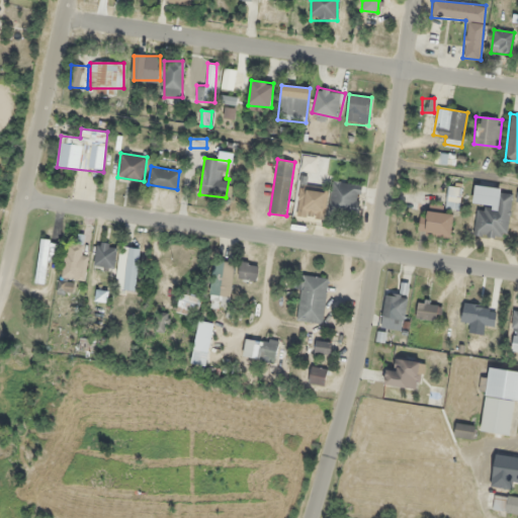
[(329,213),(357,217),(361,184),(332,181),(329,213)]
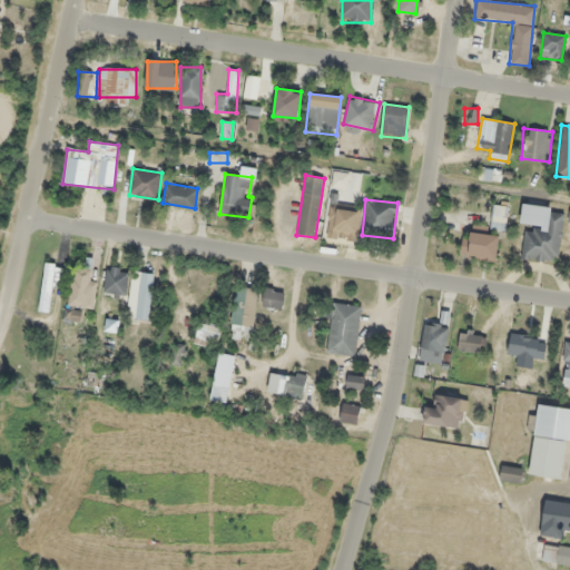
[(360,209),(331,206),(326,237),(356,241),(360,209)]
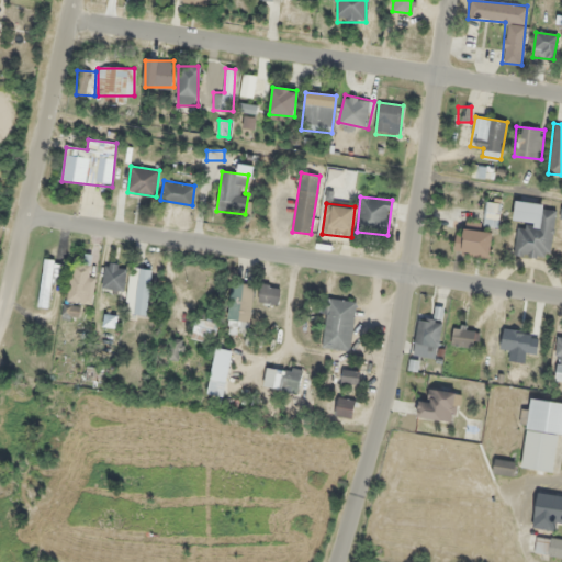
[(499,227),(499,203),(485,203),(485,227),(499,227)]
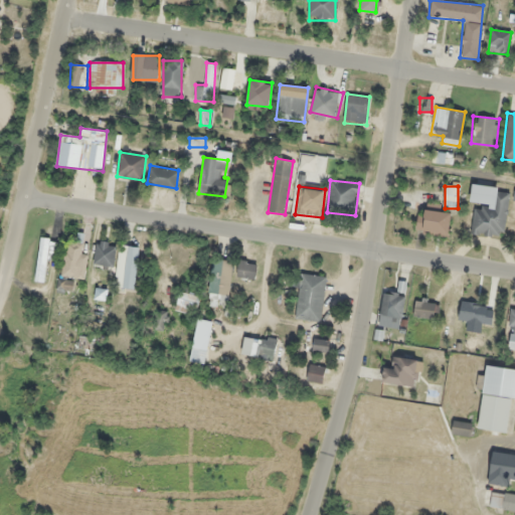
[(470,233),(504,237),(510,193),(492,191),(490,209),(473,207),(470,233)]
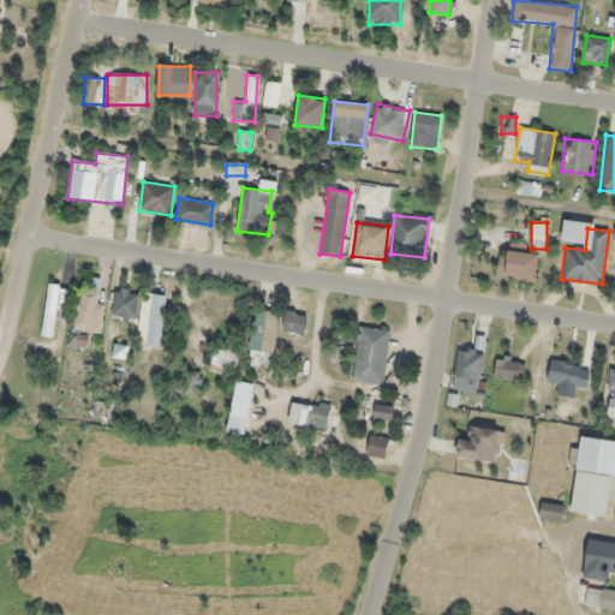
[(537,254),(525,252),(525,248),(500,245),(497,278),(536,281),(537,254)]
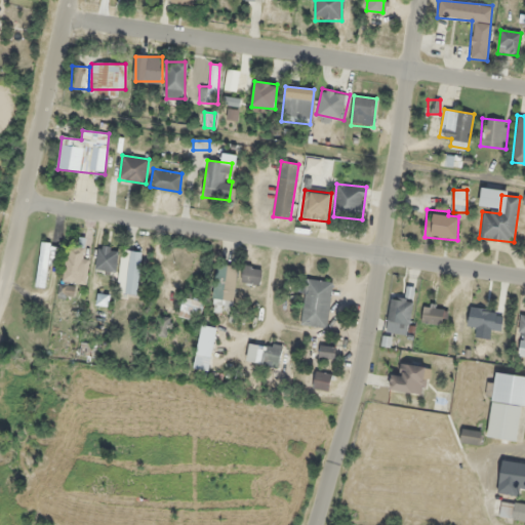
[(94,278),(114,280),(119,248),(99,245),(94,278)]
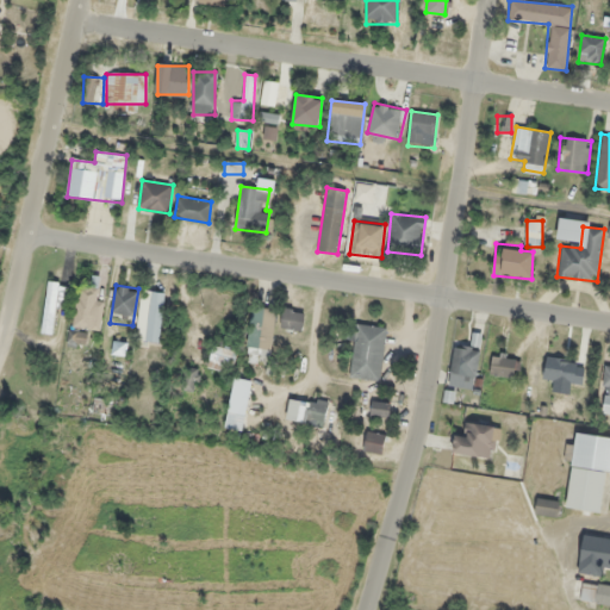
[(95,331),(103,291),(80,287),(73,327),(95,331)]
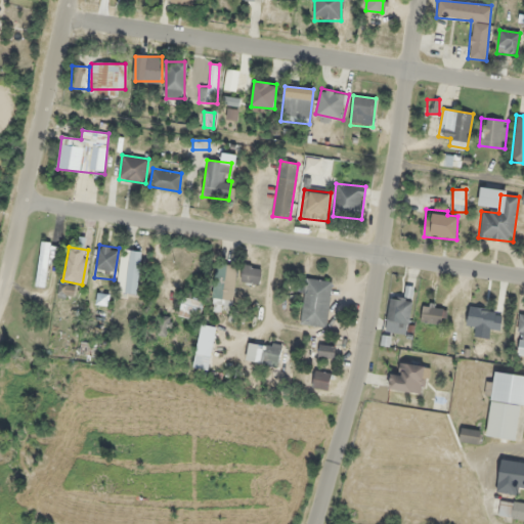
[(140,252),(121,250),(118,293),(137,294),(140,252)]
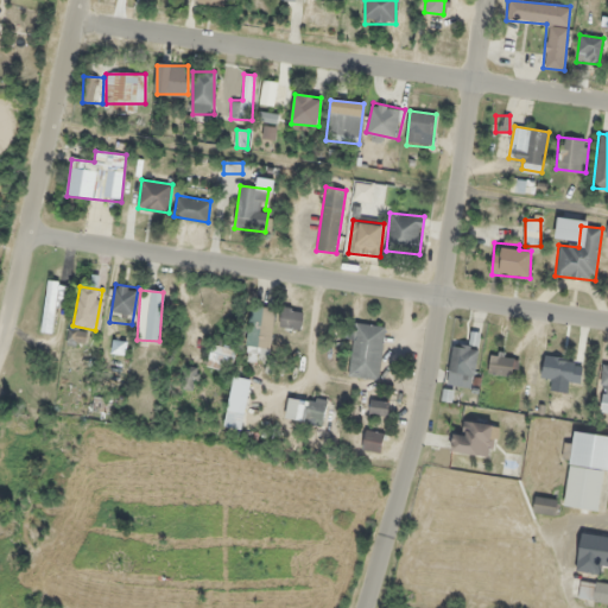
[(274,309),(252,305),(245,360),(268,362),(274,309)]
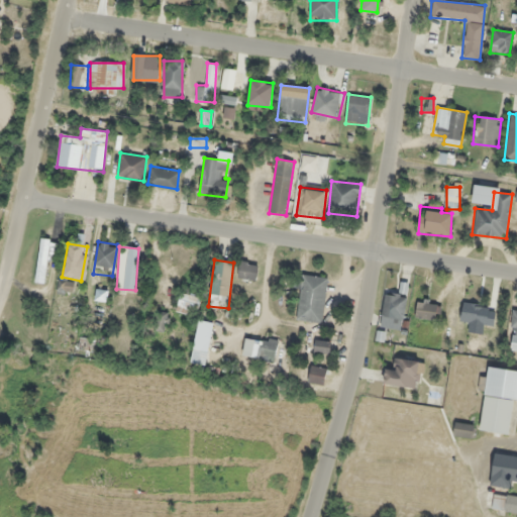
[(237,279),(255,281),(257,265),(239,262),(237,279)]
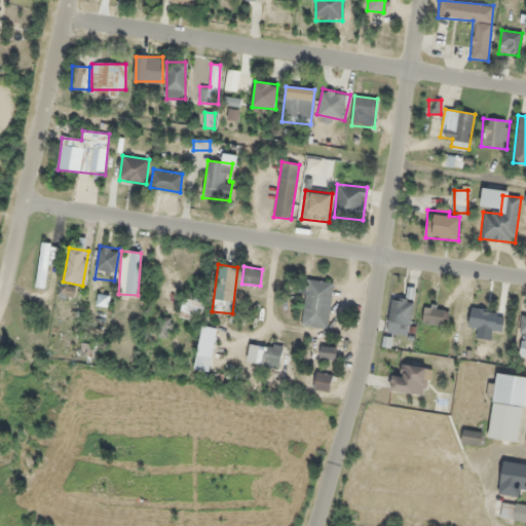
[(301,326),(327,329),(333,283),(307,279),(301,326)]
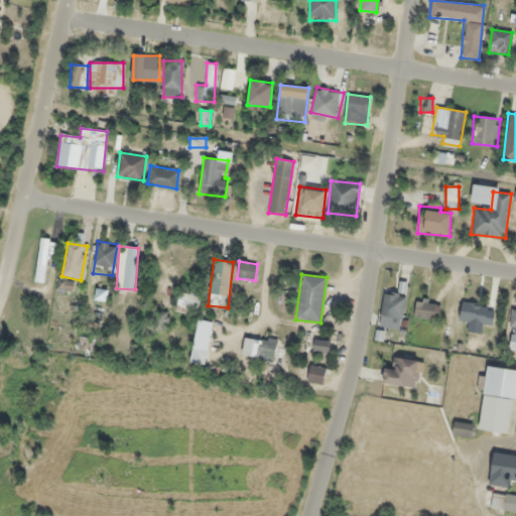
[(74,283),(59,280),(57,289),(73,291),(74,283)]
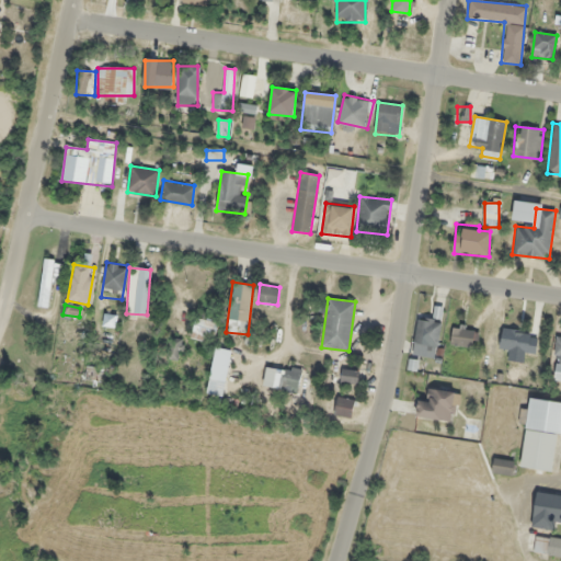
[(217,323),(196,317),(191,335),(212,342),(217,323)]
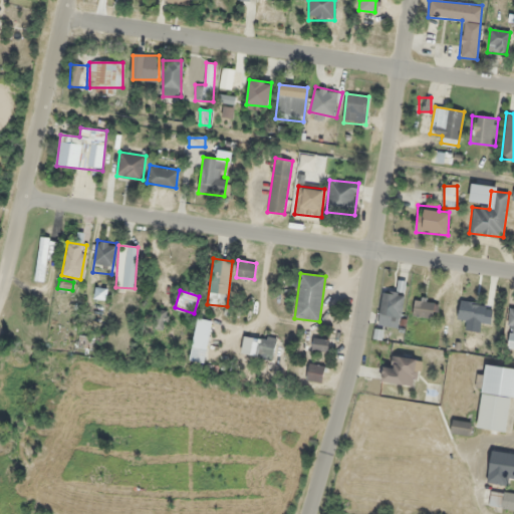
[(378,325),(401,326),(403,291),(381,290),(378,325)]
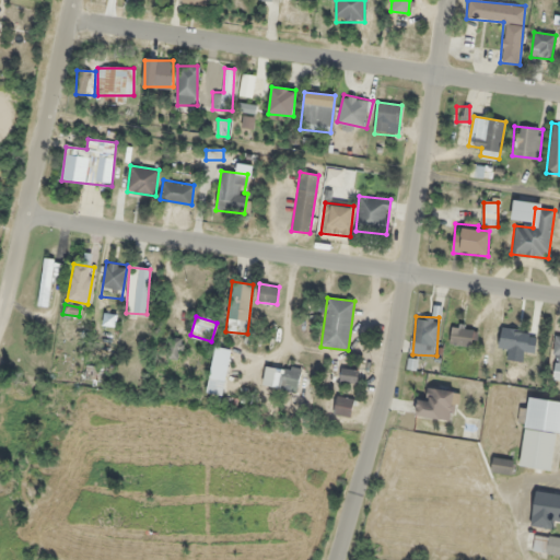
[(448,345),(474,347),(476,326),(451,324),(448,345)]
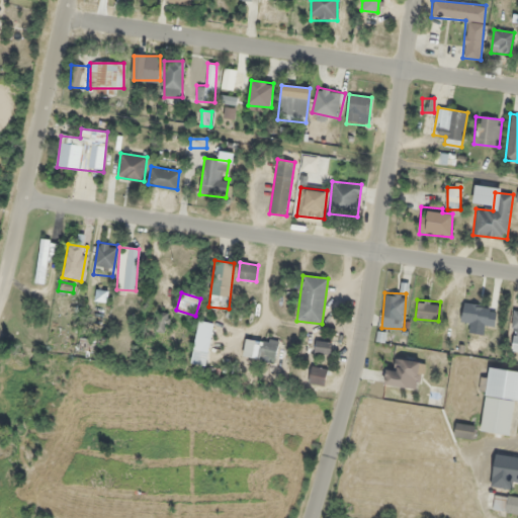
[(487,307),(456,307),(456,324),(487,324),(487,307)]
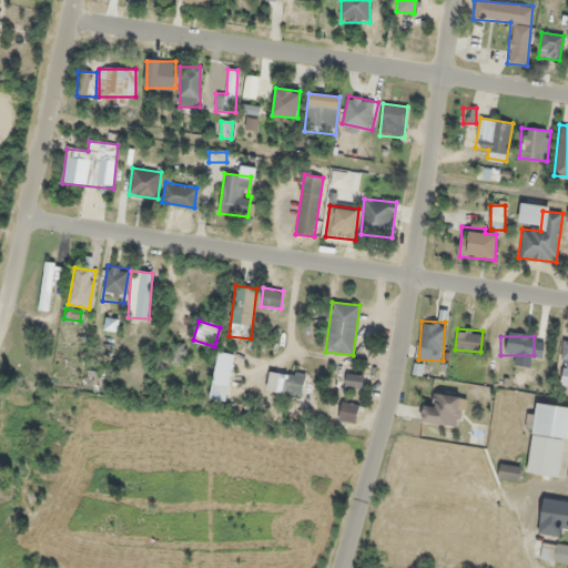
[(265,391),(301,396),(305,374),(270,368),(265,391)]
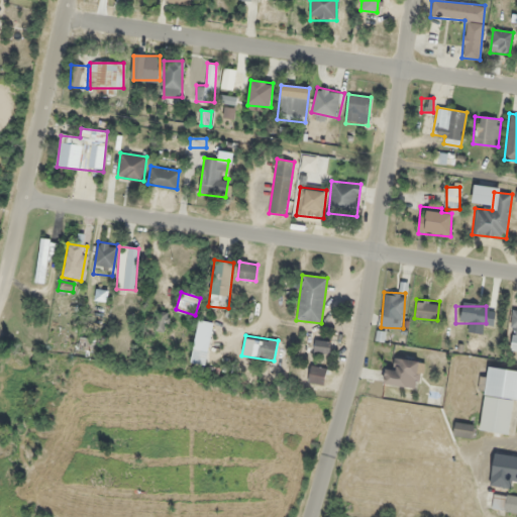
[(92,339),(78,337),(76,348),(91,351),(92,339)]
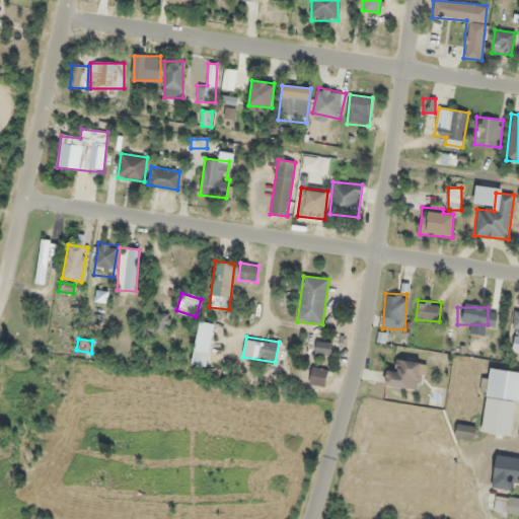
[(314,353),(329,356),(332,344),(316,341),(314,353)]
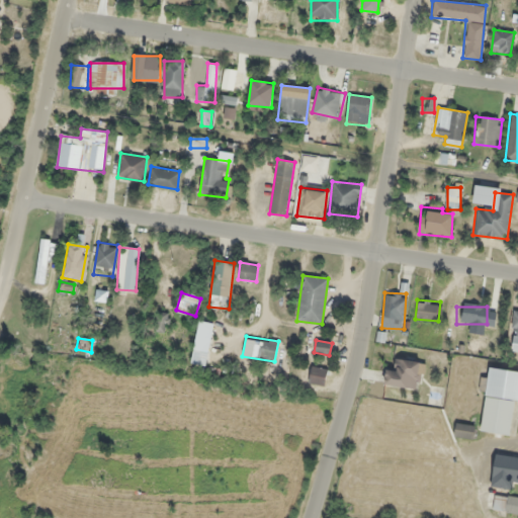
[(394,365),(387,364),(384,383),(418,389),(422,362),(395,359),(394,365)]
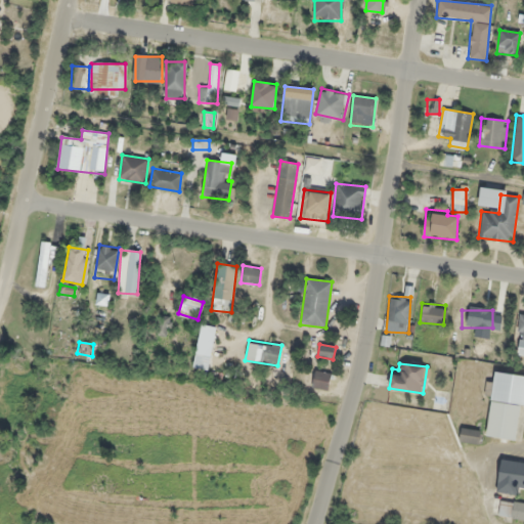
[(311,387),(328,391),(332,374),(315,369),(311,387)]
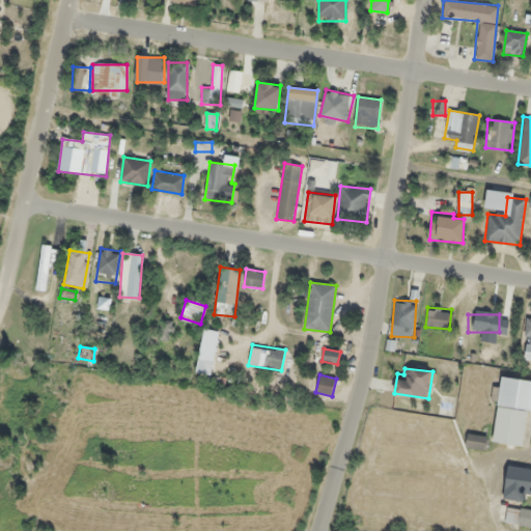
[(523,446),(527,411),(530,411),(530,380),(500,376),(492,442),(523,446)]
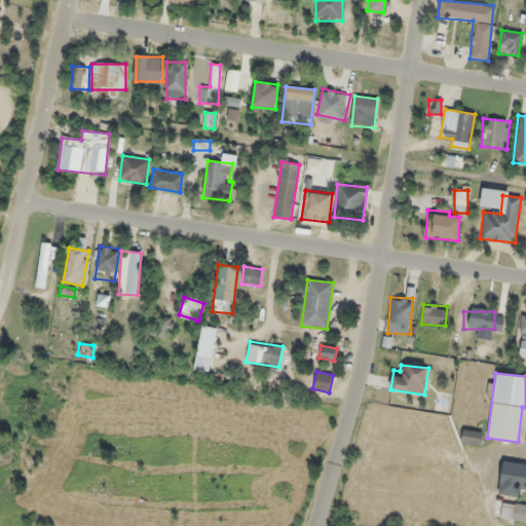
[(482,430),(462,429),(461,443),(481,445),(482,430)]
